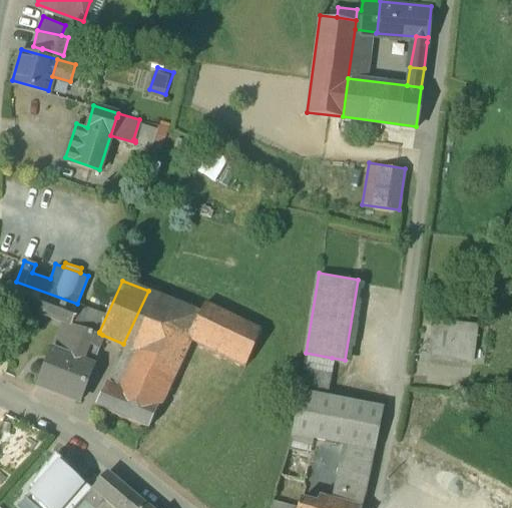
[(16,282),(8,303),(25,309),(26,305),(71,322),(78,304),(77,304),(16,282)]
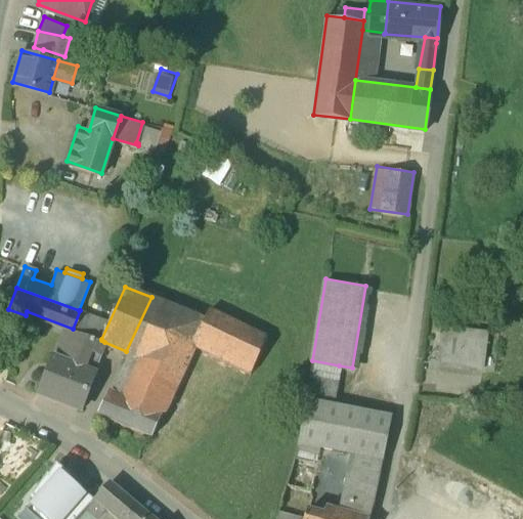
[(206,319),(151,297),(126,351),(140,357),(180,374),(194,344),(206,319)]
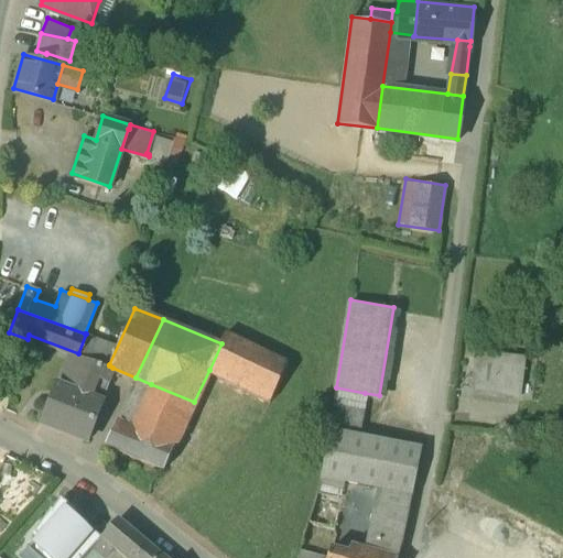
[(289,360),(227,330),(222,343),(209,370),(270,398),(289,360)]
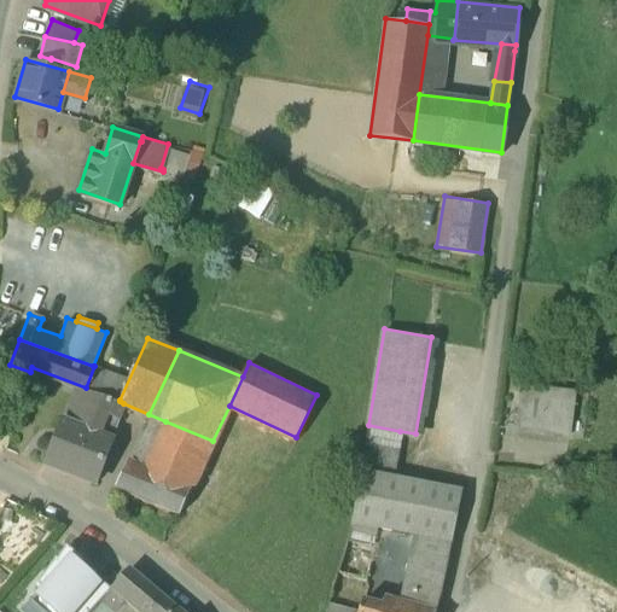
[(129,378),(94,366),(86,388),(120,400),(129,378)]
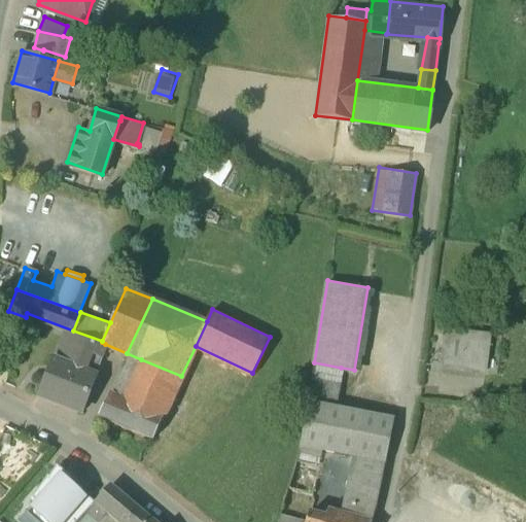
[(490,333),(446,327),(442,361),(485,367),(490,333)]
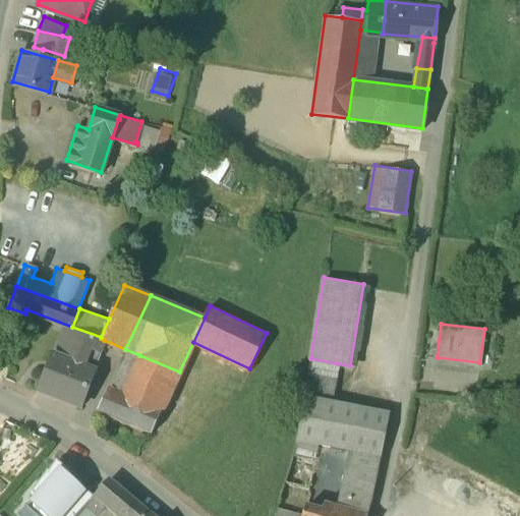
[(101,338),(70,326),(66,337),(62,335),(55,354),(93,368),(104,340),(101,338)]
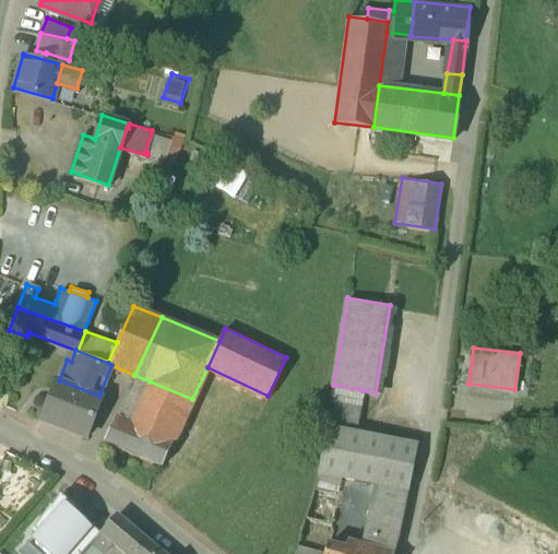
[(59,380),(57,379),(42,417),(86,435),(102,397),(99,396),(59,380)]
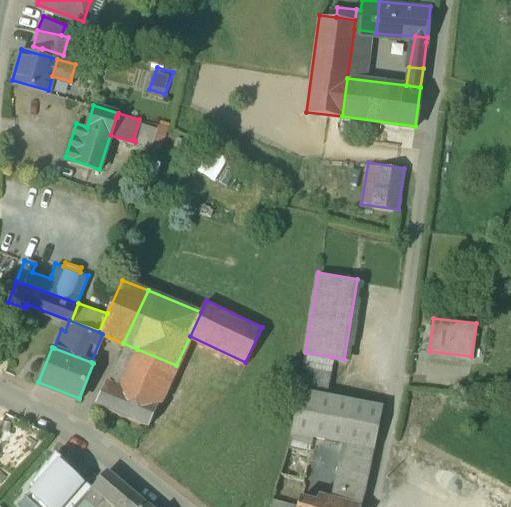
[(176,365),(137,349),(118,390),(117,393),(112,410),(149,424),(176,365)]
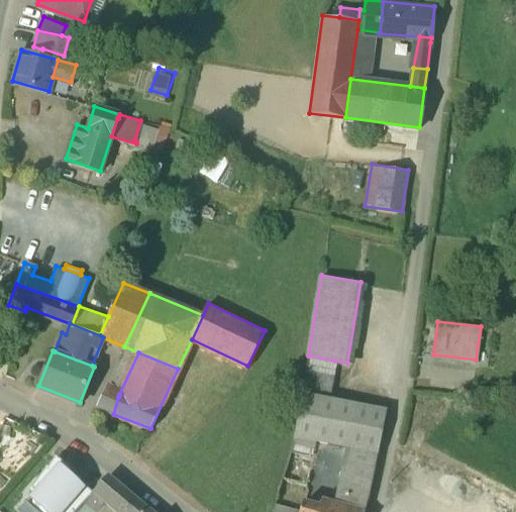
[(334,361),(308,355),(302,394),(326,399),(334,361)]
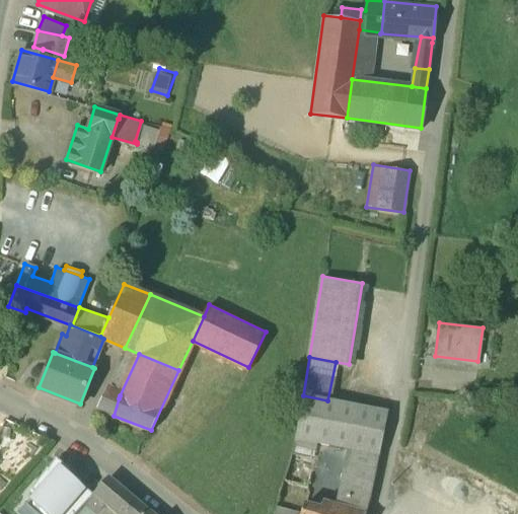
[(105,390),(97,409),(114,416),(119,398),(120,395),(105,390)]
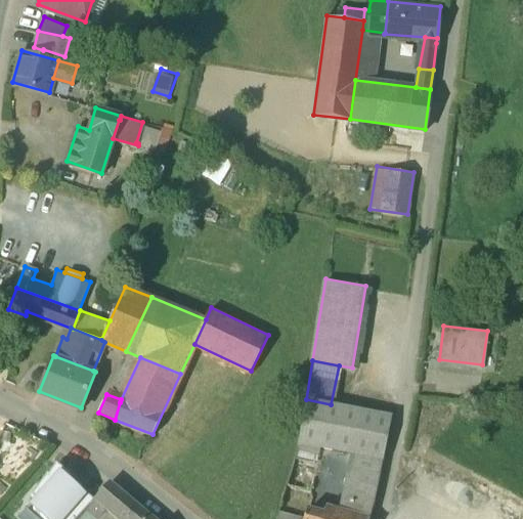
[(392,416),(355,409),(331,404),(306,399),(299,440),(320,444),(351,450),(384,456),(392,416)]
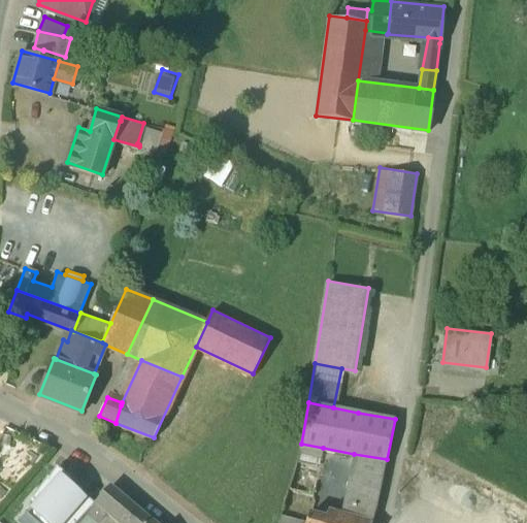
[(323,448),(301,444),(300,449),(289,486),(314,492),(323,448)]
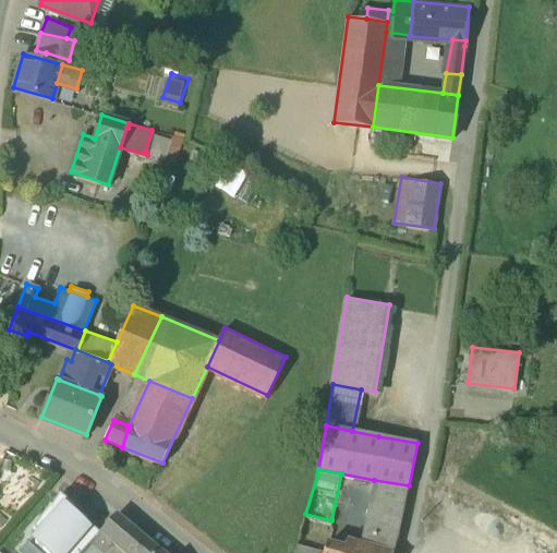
[(409,485),(374,480),(364,533),(372,535),(371,545),(394,552),(399,532),(409,485)]
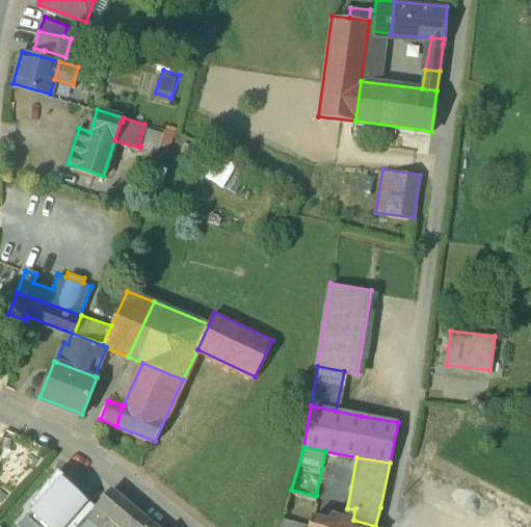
[(72,479),(57,469),(49,480),(48,479),(32,501),(40,507),(34,514),(49,526),(59,526),(83,500),(73,491),(67,485),(72,479)]
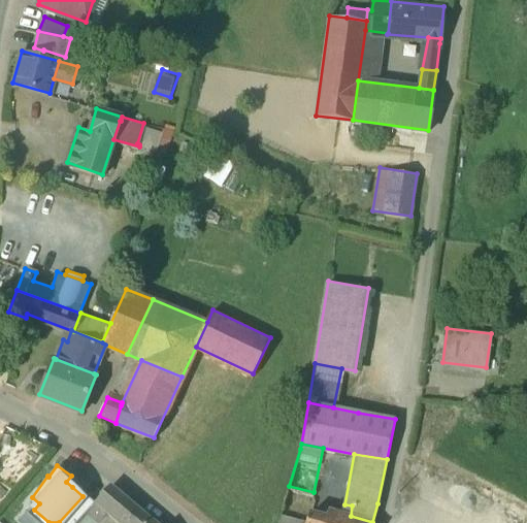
[(83,496),(59,522),(75,522),(95,501),(95,500),(75,483),(72,487),(83,496)]
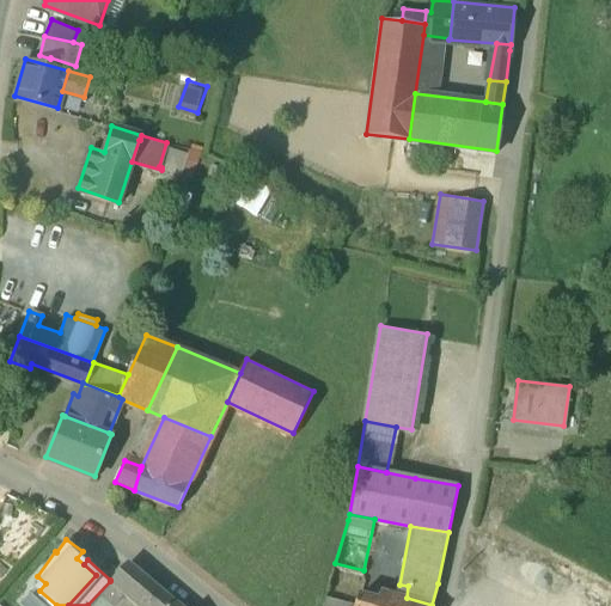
[(110,580),(110,581),(126,594),(129,597),(147,576),(128,561),(110,580)]
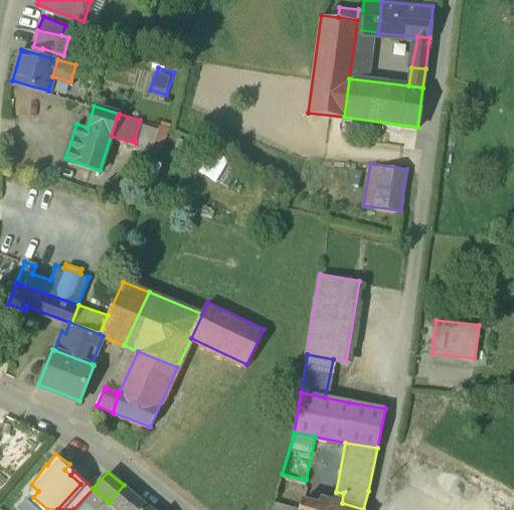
[(153,509),(124,485),(109,502),(118,509),(153,509)]
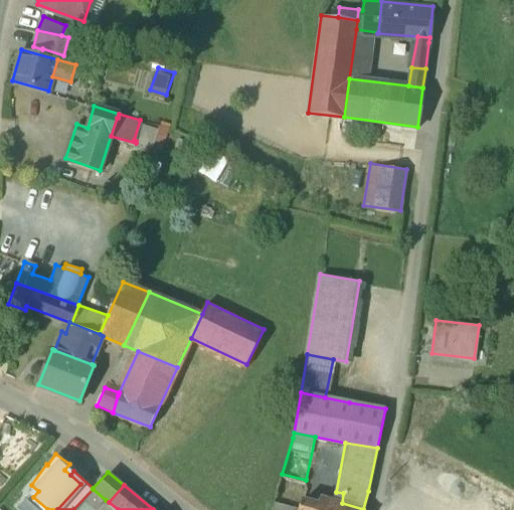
[(93,489),(73,509),(89,509),(93,507),(96,509),(97,509),(106,500),(93,489)]
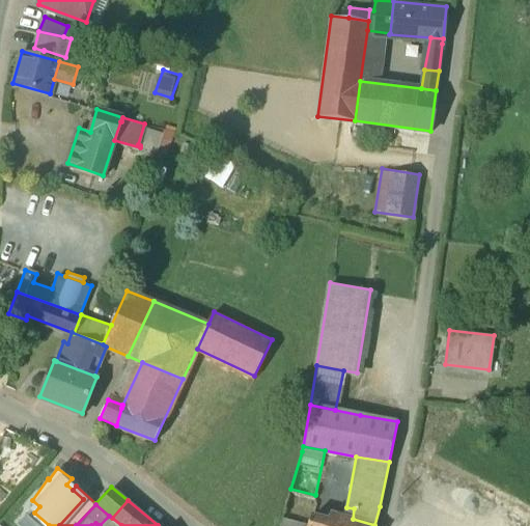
[(353,519),(330,513),(328,520),(311,515),(308,524),(307,525),(374,525),(353,519)]
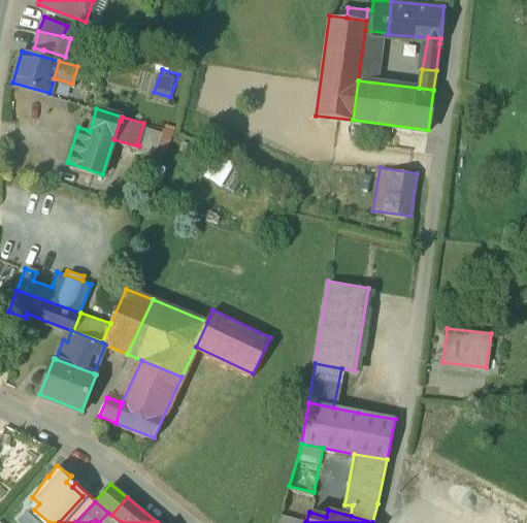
[(305,522),(306,521),(281,514),(277,522),(305,522)]
